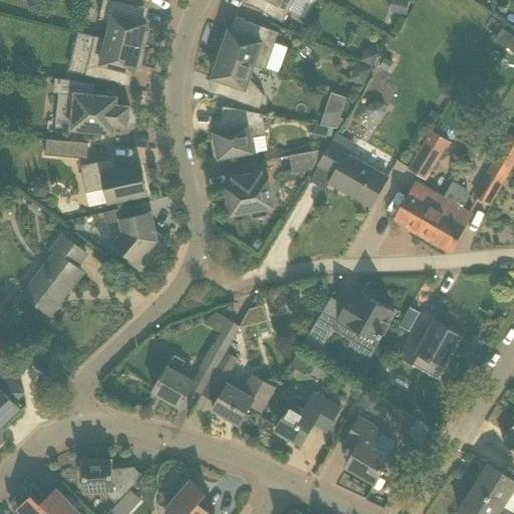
[(145,49),(149,32),(145,31),(147,23),(138,21),(141,7),(109,0),(103,0),(99,16),(110,27),(106,39),(145,49)]
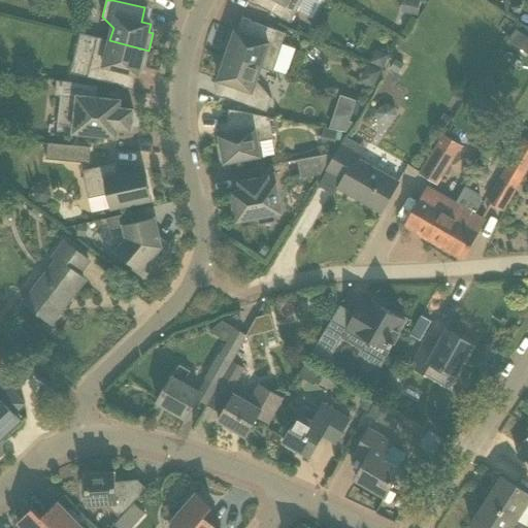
[(260,0),(258,5),(291,24),(303,0),(260,0)]
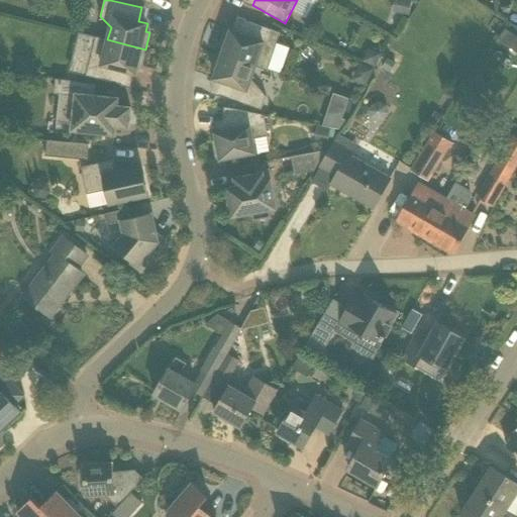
[(394,0),(392,12),(410,15),(412,0),(394,0)]
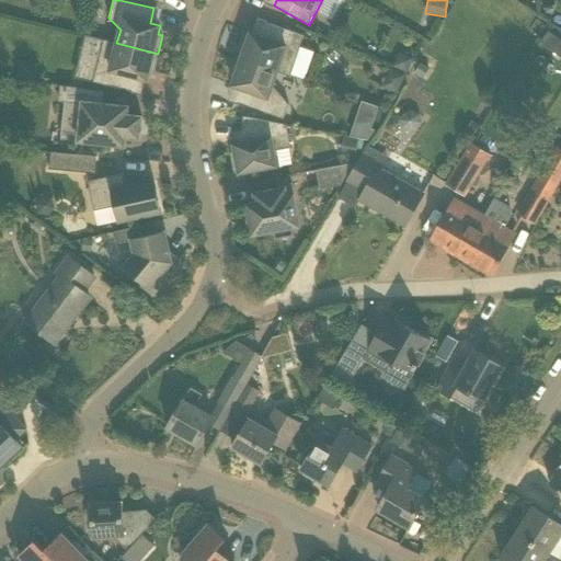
[(553,2),(547,2),(544,8),(547,13),(553,13),(557,8),(553,2)]
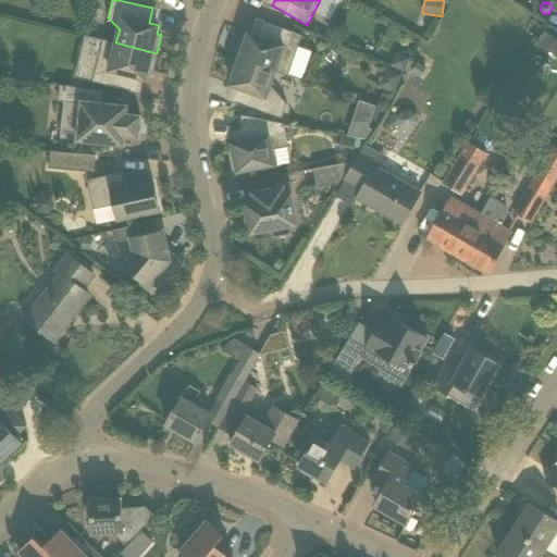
[(246,41),(243,39),(236,57),(275,71),(288,76),(302,35),(264,22),(259,36),(249,33),(246,41)]
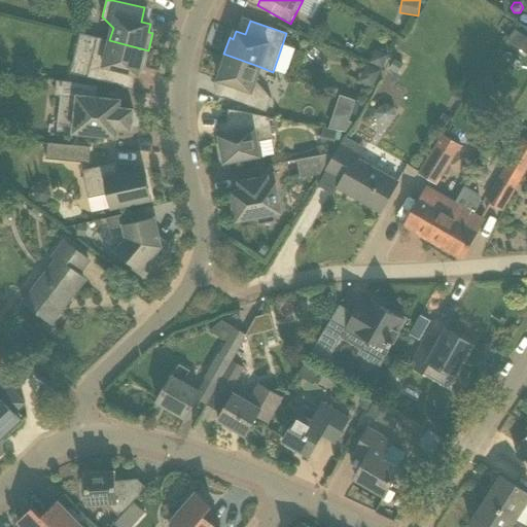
[(507,40),(526,54),(526,37),(515,30),(507,40)]
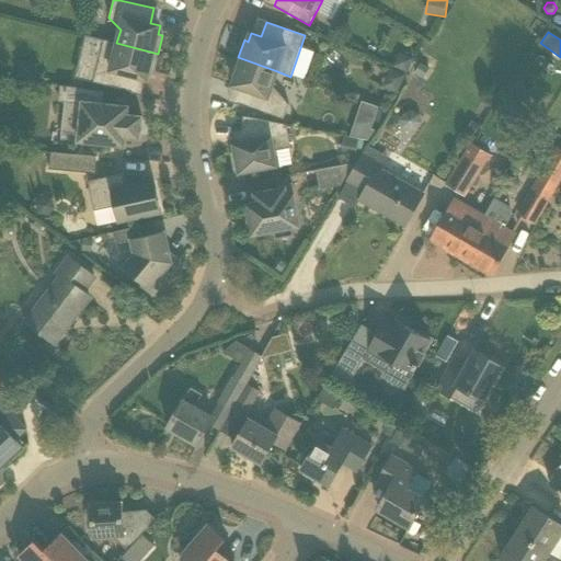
[(93,82),(134,92),(137,77),(147,79),(149,71),(153,72),(158,54),(116,43),(103,39),(93,82)]
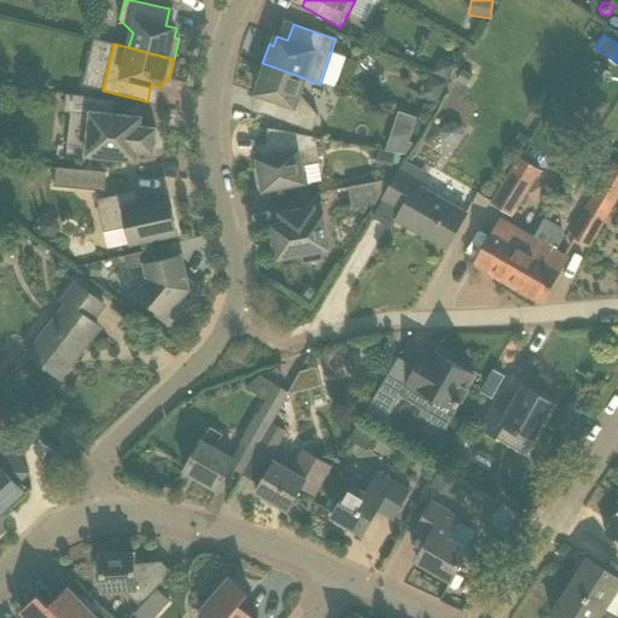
[(321,80),(337,86),(348,56),(332,50),(321,80)]
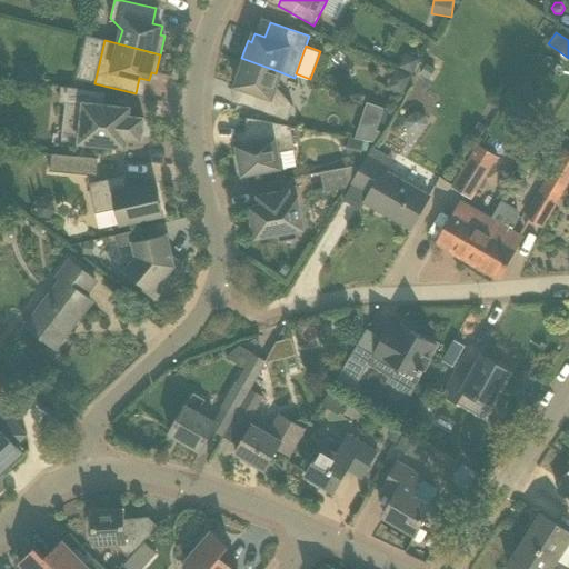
[(400,68),(413,75),(420,60),(406,53),(400,68)]
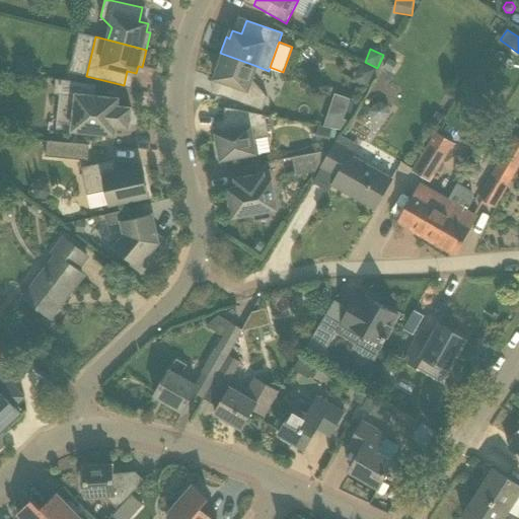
[(220,95),(263,110),(268,96),(252,79),(256,66),(220,53),(215,70),(218,71),(215,79),(224,82),(220,95)]
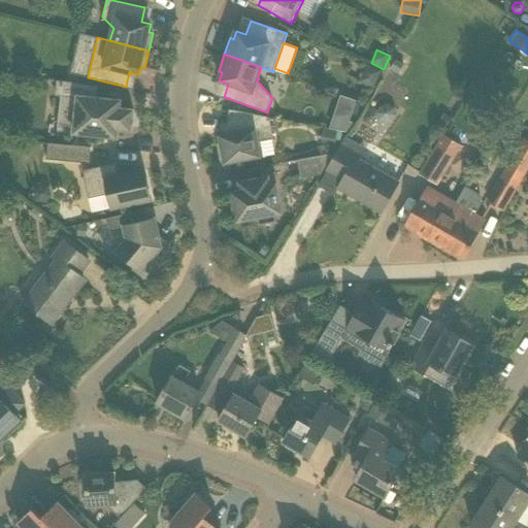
[(404,64),(397,59),(390,69),(398,74),(404,64)]
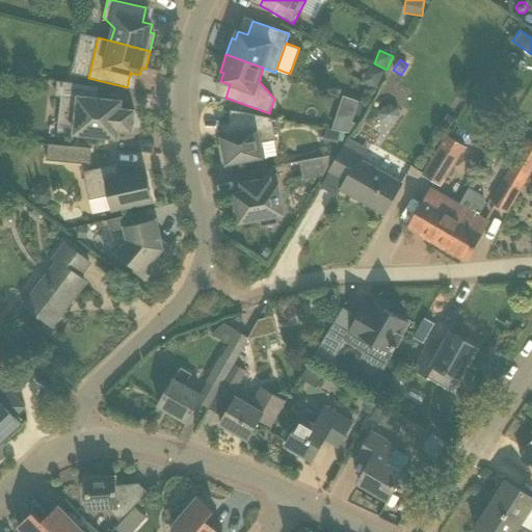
[(370,65),(363,82),(377,88),(384,72),(370,65)]
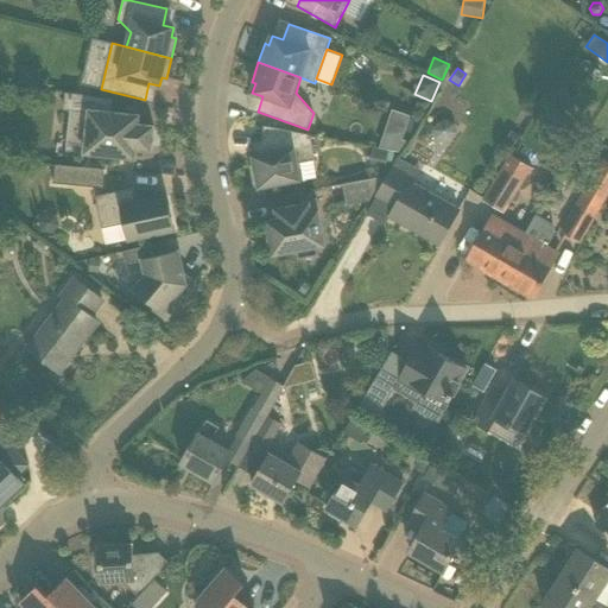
[(87,95),(67,93),(64,109),(70,111),(84,112),(84,111),(87,95)]
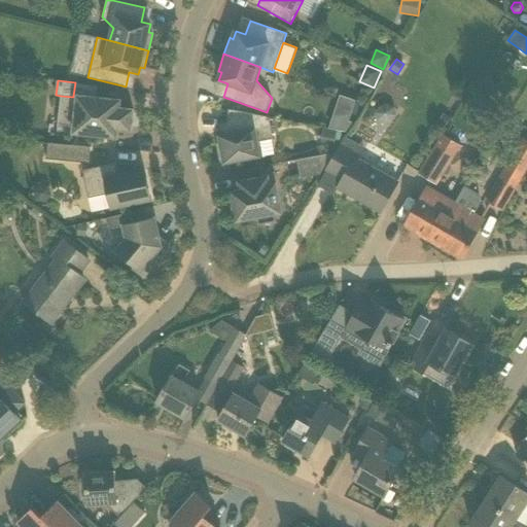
[(120,100),(77,96),(73,96),(73,97),(61,96),(58,130),(74,132),(74,133),(117,137),(117,129),(132,131),(134,109),(120,108),(120,100)]
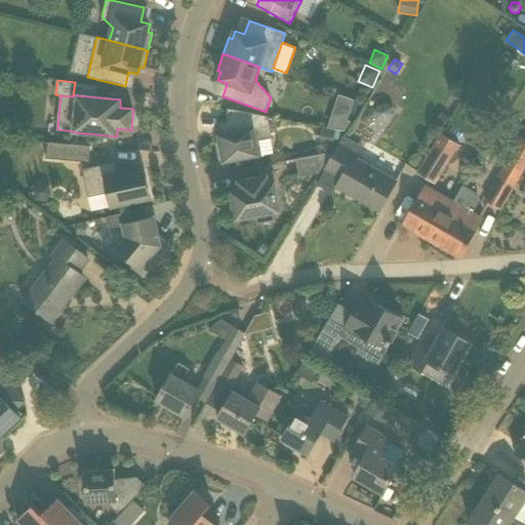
[(395,115),(393,108),(386,104),(378,106),(375,112),(376,119),(384,123),(391,121),(395,115)]
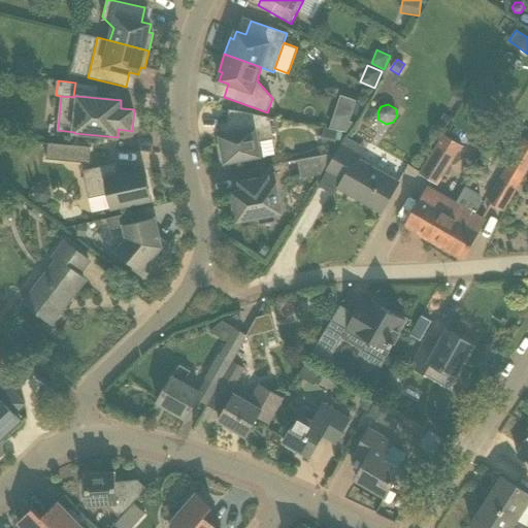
[(274,138),(270,118),(230,109),(227,124),(229,134),(221,136),(222,144),(219,144),(222,161),(225,161),(226,162),(260,156),(258,141),(274,138)]
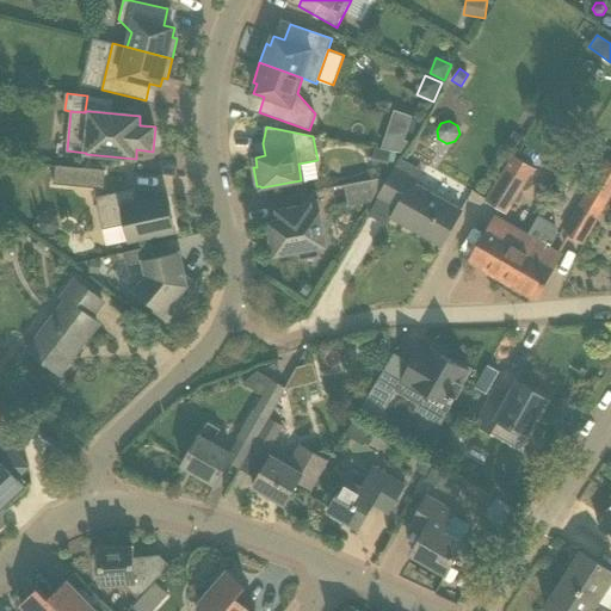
[(518,146),(523,136),(514,131),(508,140),(518,146)]
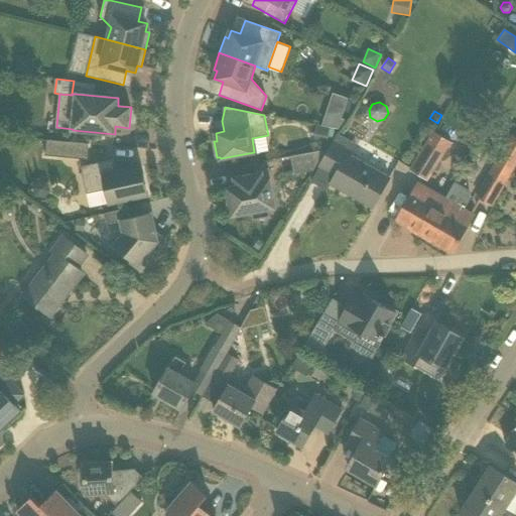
[(339,129),(345,120),(342,118),(331,115),(327,126),(339,129)]
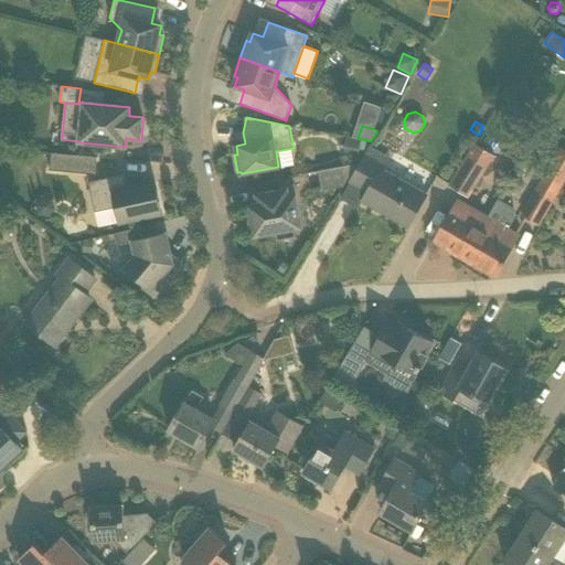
[(361,140),(347,138),(343,156),(358,159),(361,140)]
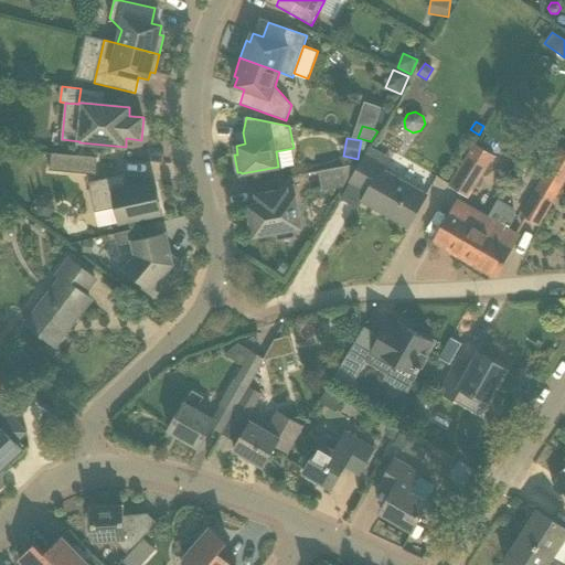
[(476,145),(475,144),(450,183),(469,195),(494,156),(476,145)]
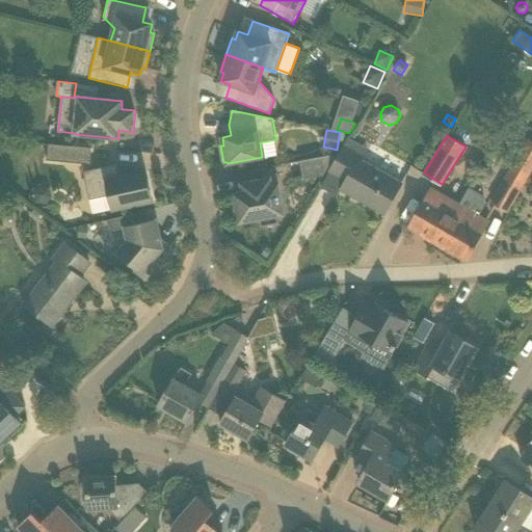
[(349,138),(330,170),(347,180),(342,188),(386,213),(402,184),(360,160),(367,148),(349,138)]
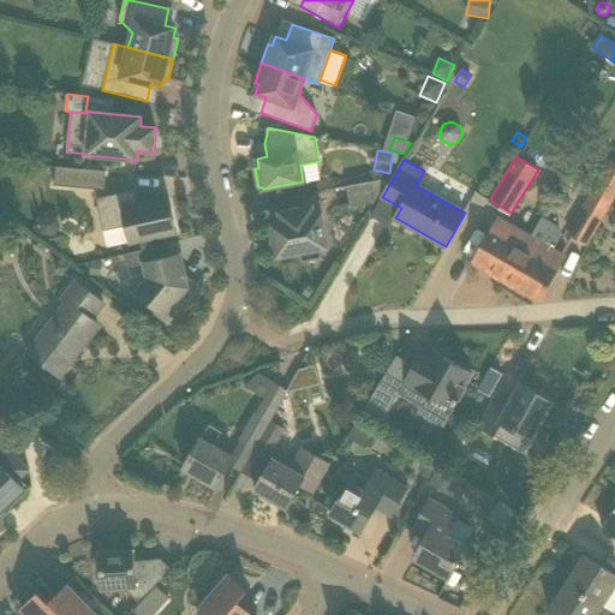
[(57,167),(54,184),(105,189),(106,172),(57,167)]
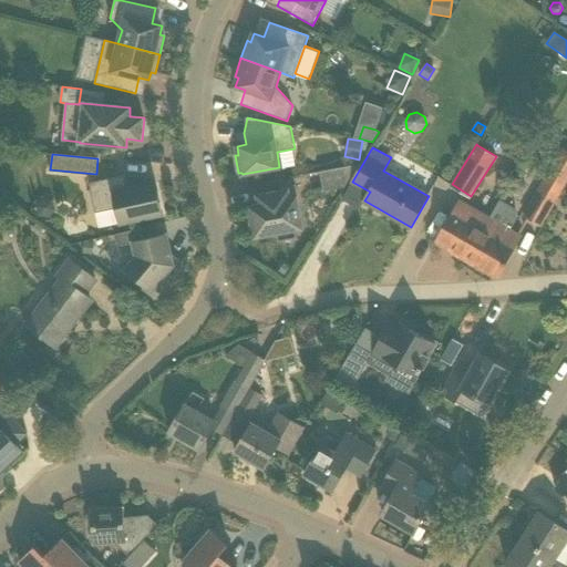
[(344,187),(359,165),(320,172),(323,191),(344,187)]
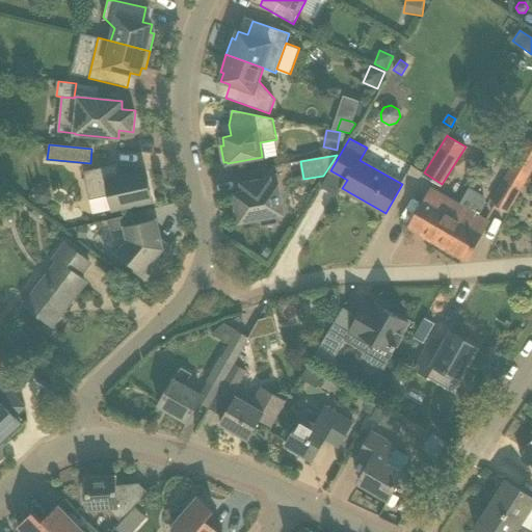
[(110,195),(114,210),(153,202),(145,170),(120,177),(117,164),(84,171),(90,201),(110,195)]
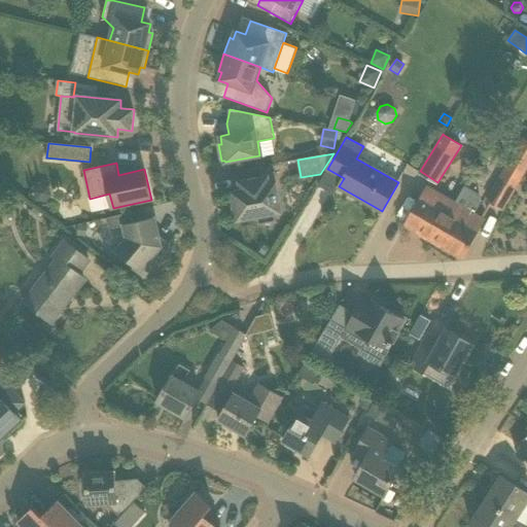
[(519,183),(502,174),(487,200),(503,209),(519,183)]
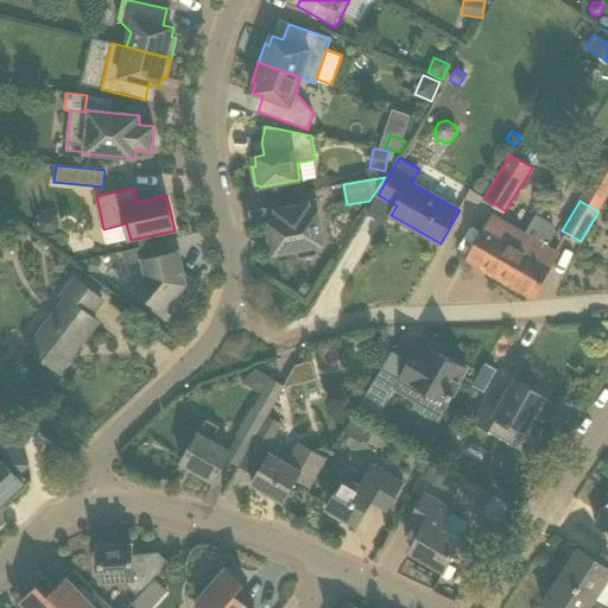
[(271,233),(267,233),(270,245),(273,244),(274,254),(297,251),(299,259),(320,255),(317,246),(324,245),(318,213),(311,214),(309,204),(277,210),(279,220),(268,222),(271,233)]
